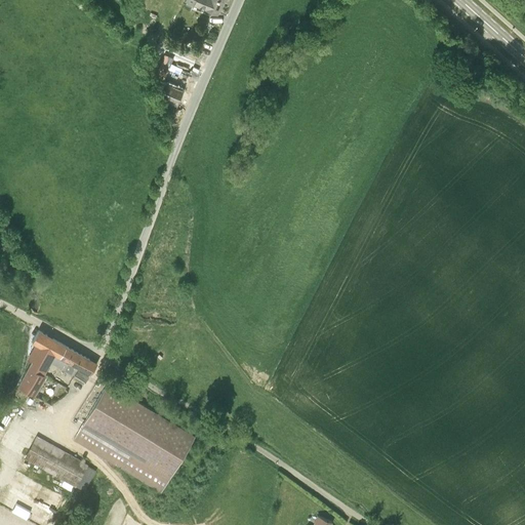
[(188,0),(214,11),(218,0),(220,0),(221,0),(221,1),(221,0),(188,0)]
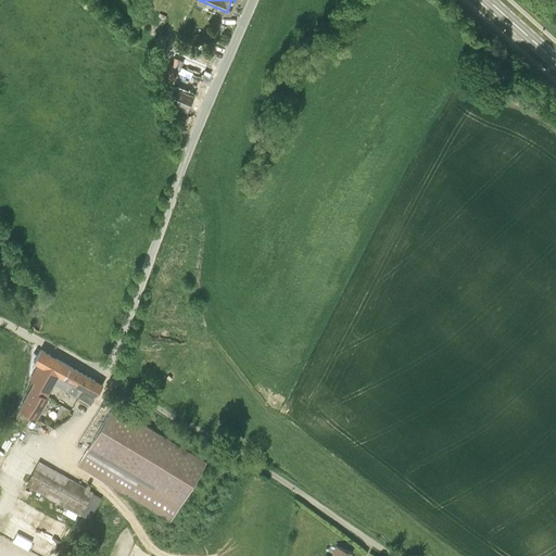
[(167,102),(177,106),(188,111),(194,95),(184,90),(174,86),(173,89),(166,85),(163,91),(171,95),(167,102)]
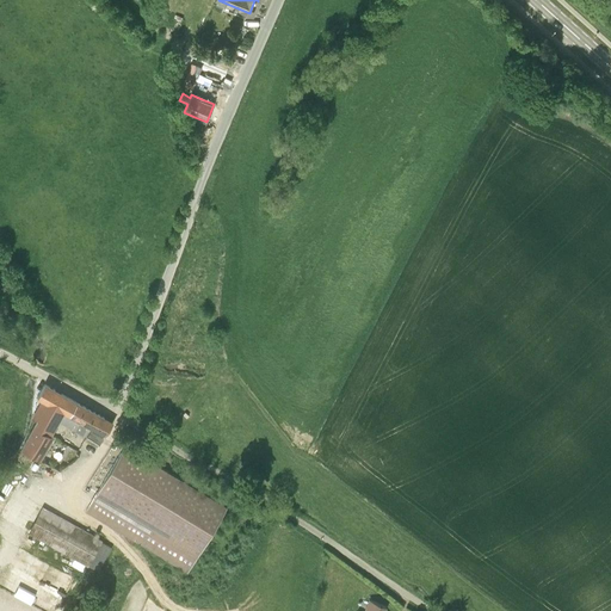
[(65,395),(44,384),(37,396),(42,400),(32,415),(38,419),(23,449),(41,460),(54,437),(50,434),(63,411),(59,407),(65,395)]
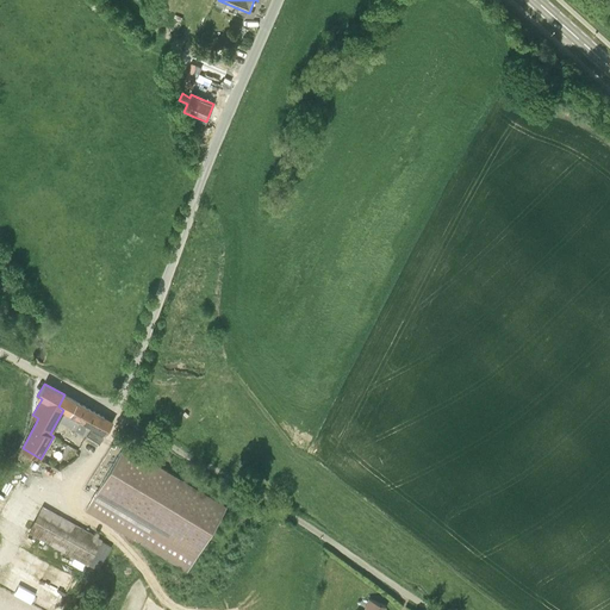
[(113,422),(64,394),(58,406),(63,410),(50,434),(54,436),(53,434),(61,417),(88,433),(87,436),(100,444),(113,422)]
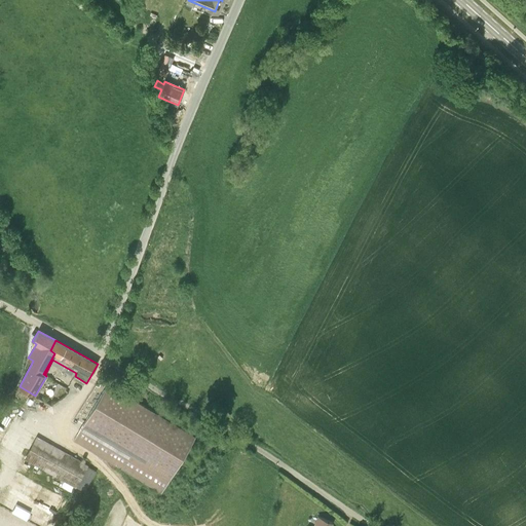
[(196,435),(189,431),(108,383),(103,392),(74,440),(162,491),(196,435)]
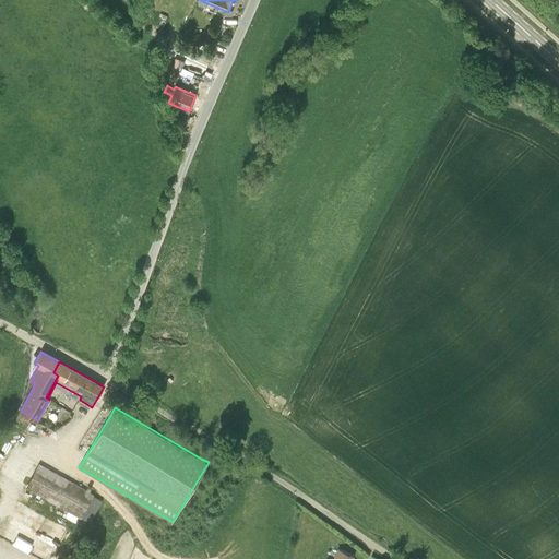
[(26,488),(81,518),(91,523),(103,501),(93,496),(94,495),(39,463),(26,488)]
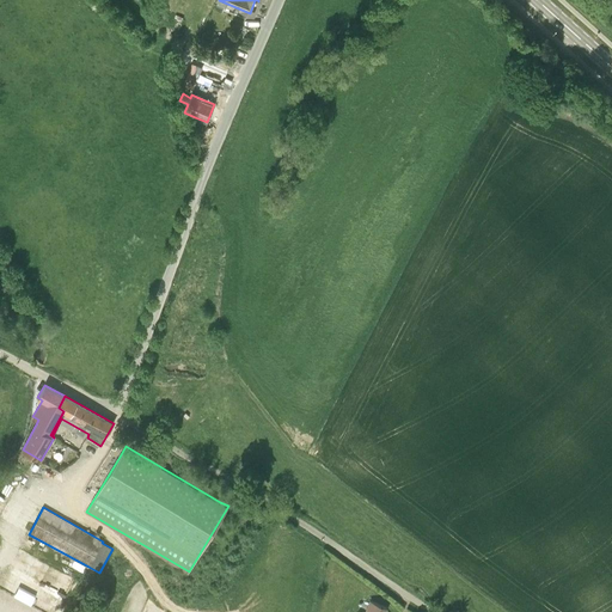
[(37,586),(30,599),(49,611),(56,598),(37,586)]
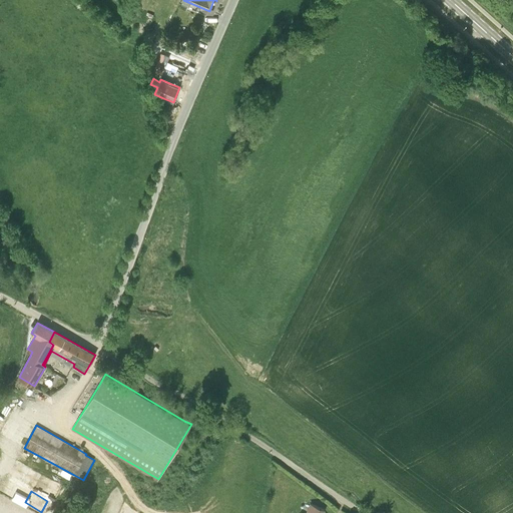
[(306,512),(323,512),(325,509),(311,503),(306,512)]
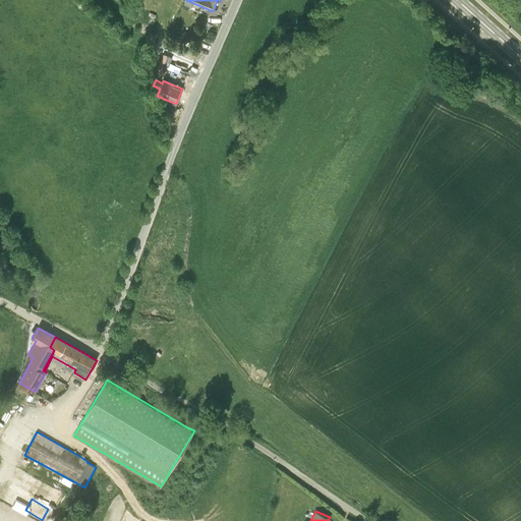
All buildings are outlined.
